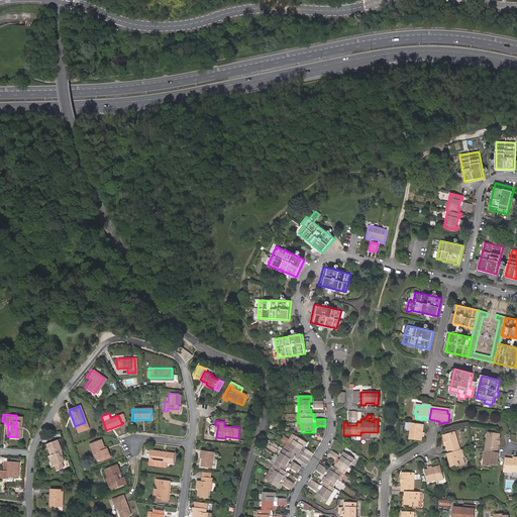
[(417,424),(410,423),(409,432),(410,432),(409,440),(418,441),(421,442),(422,438),(424,438),(425,433),(423,433),(421,433),(421,430),(423,431),(424,427),(420,426),(420,425),(417,424)]
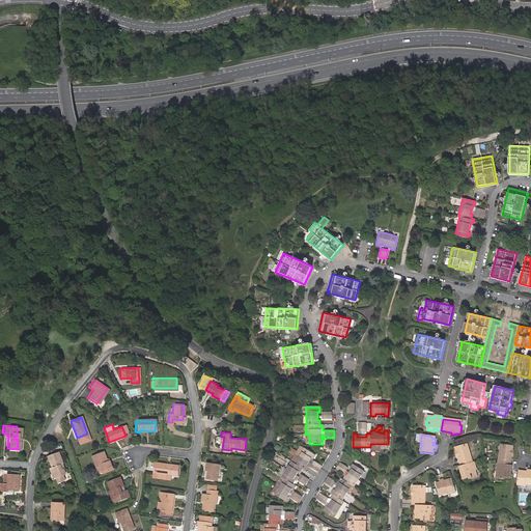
[(513,445),(509,445),(504,444),(504,446),(501,446),(499,464),(511,465),(512,454),(513,454),(514,450),(512,449),(513,445)]
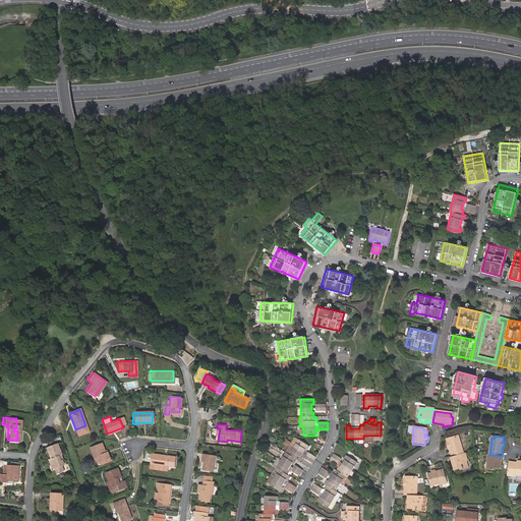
[(456,437),(450,439),(447,439),(449,443),(447,444),(448,448),(450,448),(452,458),(464,454),(459,438),(456,439),(456,437)]
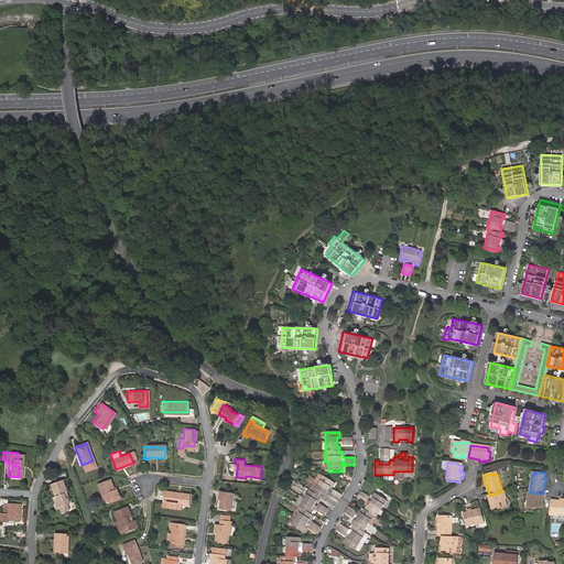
[(329,495),(333,489),(332,487),(334,484),(322,476),(320,474),(315,479),(310,476),(307,480),(313,484),(308,490),(304,498),(299,506),(302,508),(296,517),(291,524),(303,532),(306,529),(308,528),(317,534),(321,528),(312,522),(310,525),(308,524),(306,523),(310,520),(311,521),(314,516),(311,514),(313,510),(311,509),(314,505),(316,500),(318,501),(321,498),(324,500),(327,496),(329,495)]
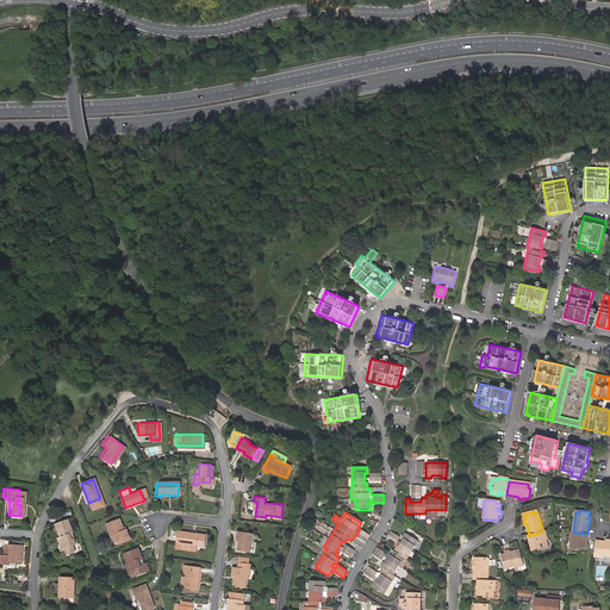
[(124,530),(123,528),(119,518),(106,524),(111,536),(114,535),(117,539),(118,543),(130,539),(126,529),(124,530)]
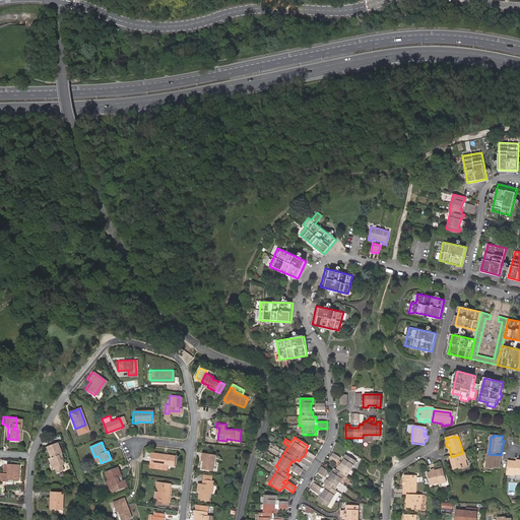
[(58,455),(61,454),(57,443),(47,447),(51,458),(50,459),(53,468),(55,468),(57,472),(63,470),(61,465),(63,464),(61,459),(60,459),(58,455)]
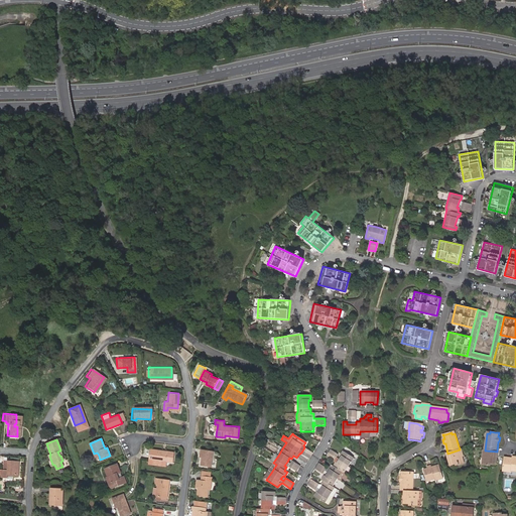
[(151,459),(165,461),(172,461),(173,452),(149,448),(148,463),(150,463),(151,459)]
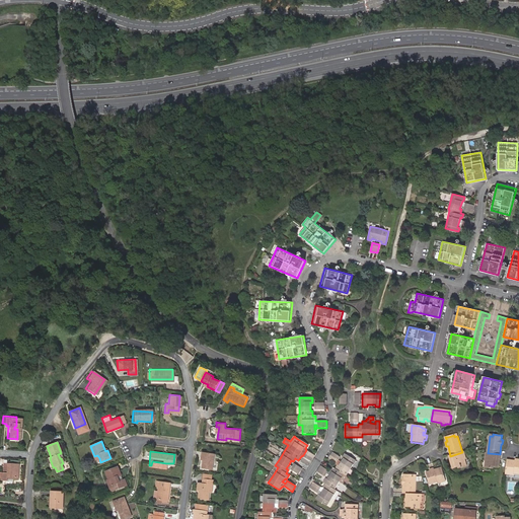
[(215,453),(205,452),(204,460),(203,468),(213,469),(215,453)]
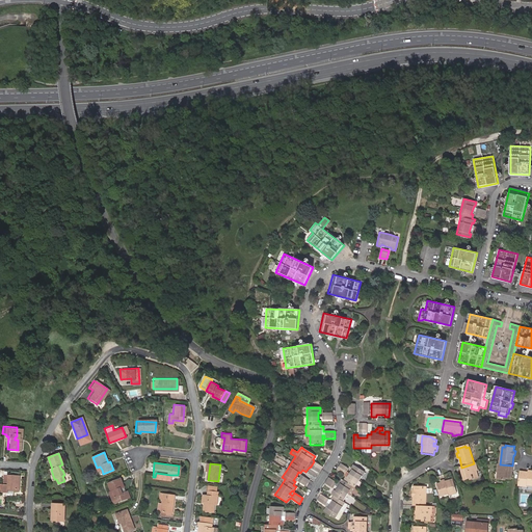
[(336,470),(344,475),(346,471),(348,469),(340,463),(336,470)]
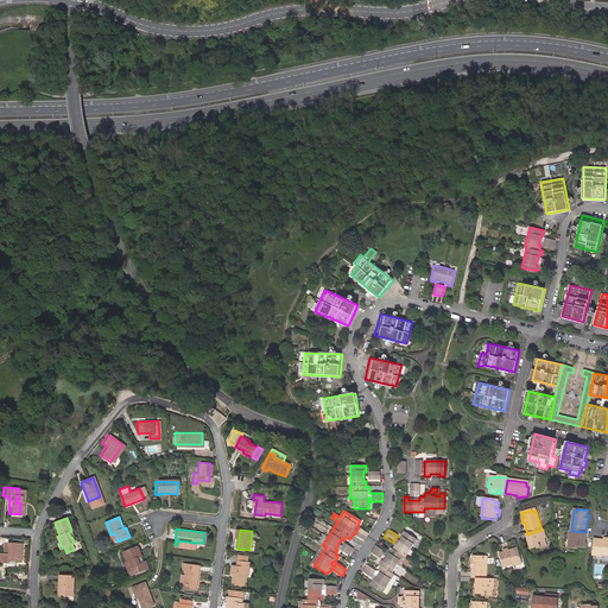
[(545,534),(544,530),(542,530),(527,534),(529,539),(531,538),(532,543),(529,544),(531,550),(537,548),(537,550),(546,548),(544,540),(543,536),(545,534)]
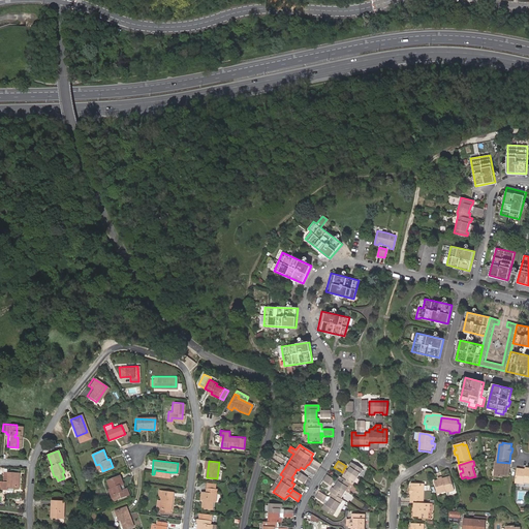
[(508,467),(509,463),(497,462),(495,462),(495,466),(496,466),(495,470),(495,477),(503,478),(503,476),(508,477),(509,471),(509,468),(508,467)]
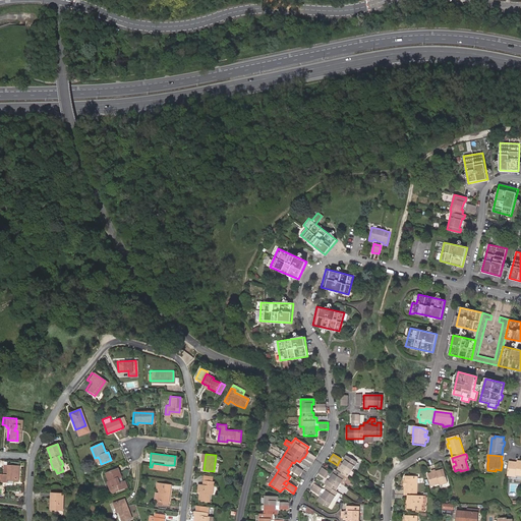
[(340,468),(338,467),(336,470),(334,469),(331,473),(332,474),(328,481),(326,481),(324,484),(326,485),(324,489),(325,490),(321,498),(320,497),(316,501),(328,508),(337,493),(336,491),(340,484),(345,476),(347,477),(356,463),(345,456),(343,460),(344,461),(342,463),(340,468)]
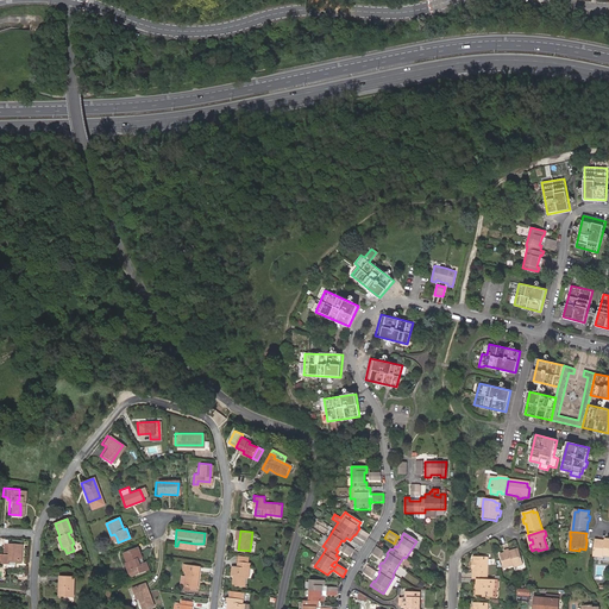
[(608,541),(608,539),(608,538),(604,538),(604,540),(603,542),(601,542),(602,540),(596,539),(595,544),(594,544),(592,556),(602,557),(602,556),(608,556),(608,541)]
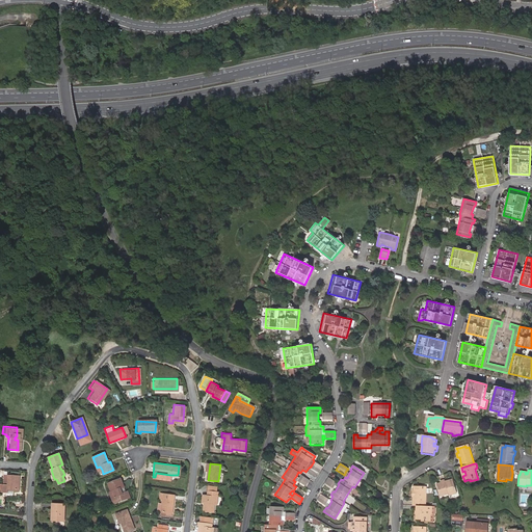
[(12,488),(17,488),(18,474),(6,474),(5,483),(1,483),(1,491),(5,491),(5,489),(12,490),(12,488)]
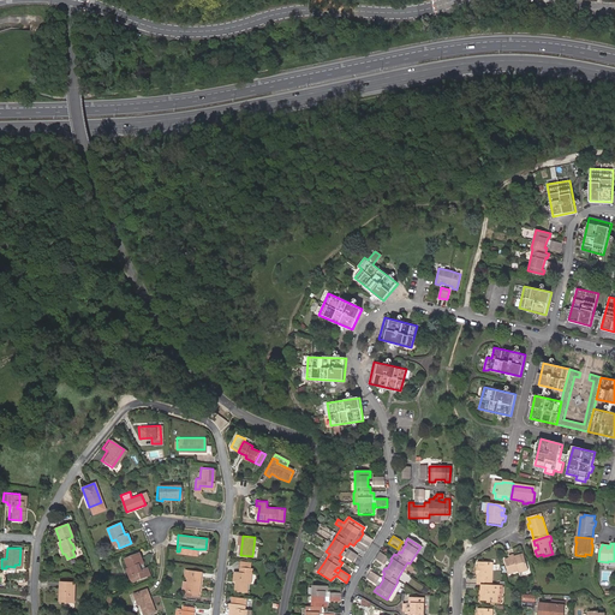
[(348,549),(346,553),(344,556),(353,562),(358,556),(348,549)]
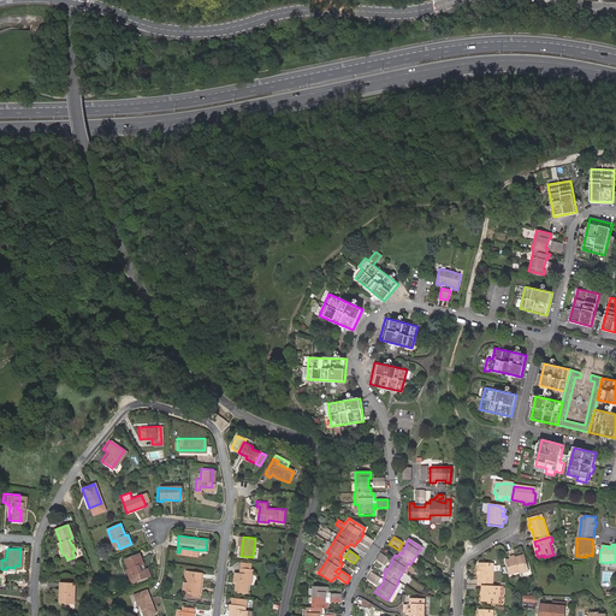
[(140,560),(142,558),(140,554),(125,560),(129,569),(135,581),(150,575),(148,568),(143,570),(141,564),(140,560)]
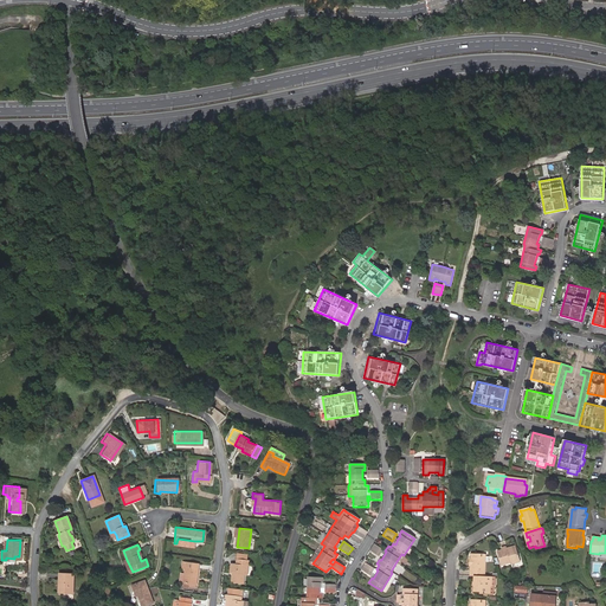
[(378,552),(375,555),(379,558),(382,552),(373,546),(372,548),(378,552)]
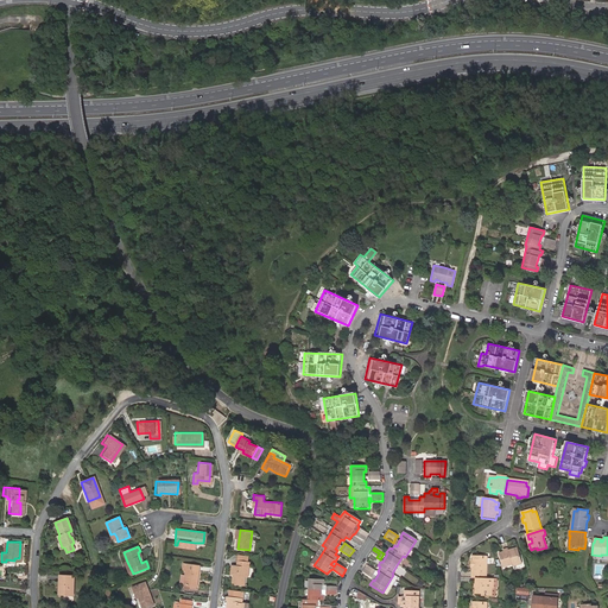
[(523,564),(520,559),(519,553),(518,553),(515,550),(510,551),(508,550),(504,551),(504,552),(499,553),(501,563),(504,568),(513,565),(513,567),(523,564)]
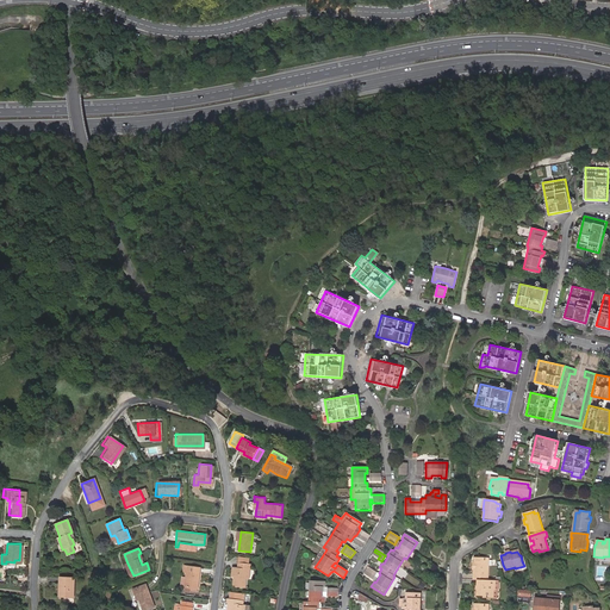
[(408,560),(404,558),(398,567),(403,570),(408,560)]
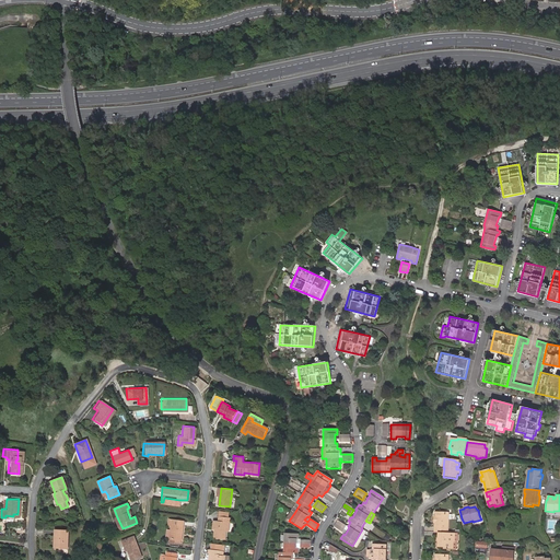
[(433,533),(435,533),(438,533),(446,533),(446,514),(443,514),(443,512),(433,512),(433,516),(431,516),(431,522),(433,522),(433,533)]
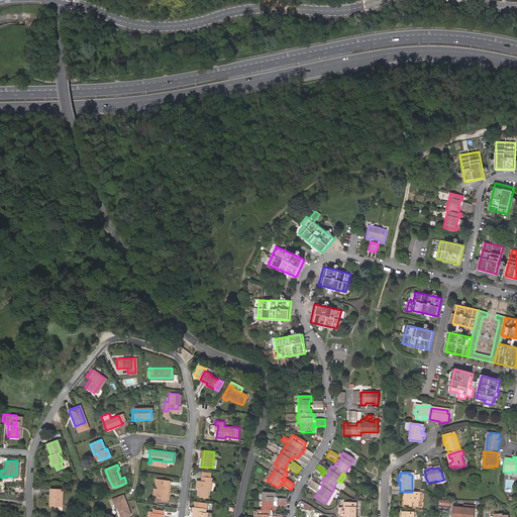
[(209,482),(212,482),(213,478),(203,477),(202,481),(200,481),(199,489),(198,497),(208,498),(209,490),(209,482)]
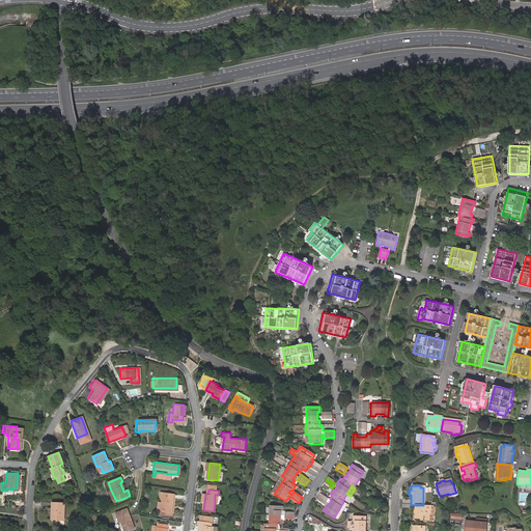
[(167,511),(166,514),(171,514),(171,511),(173,494),(163,492),(160,492),(159,497),(162,498),(162,502),(158,501),(157,509),(161,509),(161,510),(167,511)]
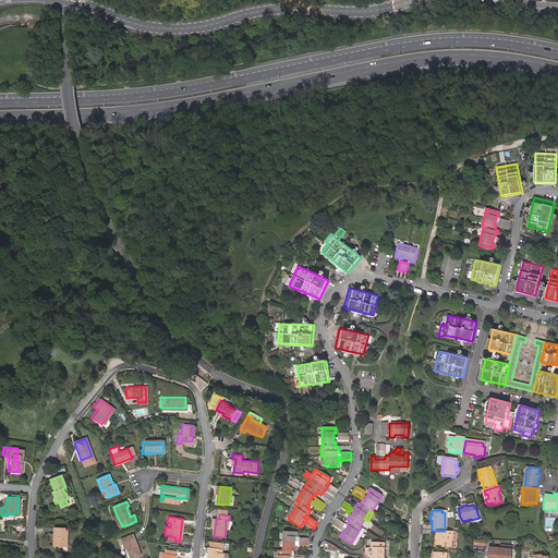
[(331,525),(337,529),(340,531),(344,524),(336,519),(334,522),(331,525)]
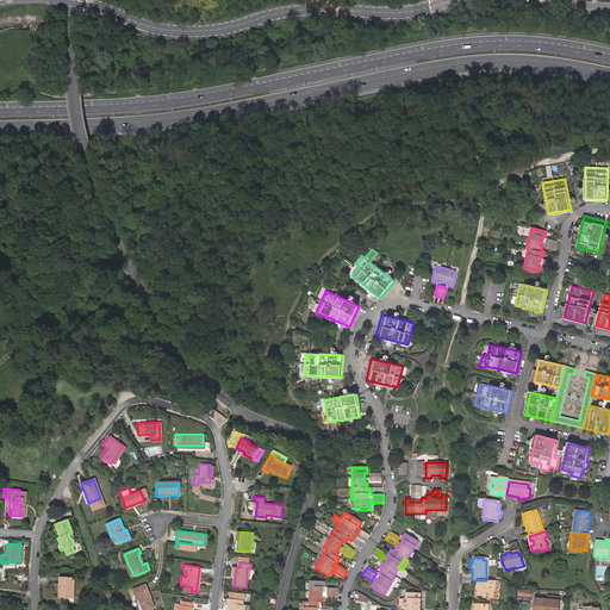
[(58,584),(58,597),(72,597),(73,578),(57,578),(57,584),(58,584)]
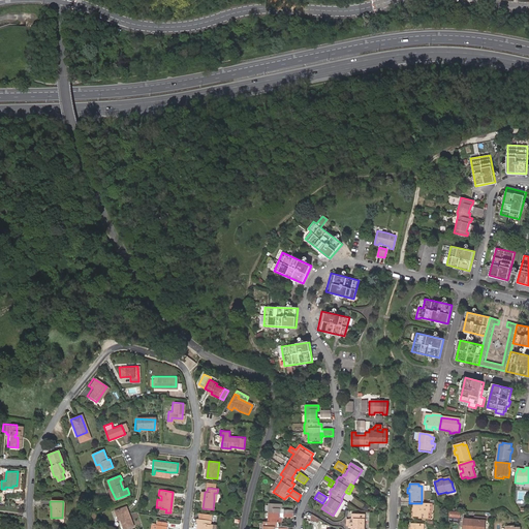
[(414,511),(411,511),(411,518),(417,518),(417,519),(426,520),(427,512),(427,508),(428,508),(428,504),(422,503),(413,503),(413,507),(415,507),(414,511)]
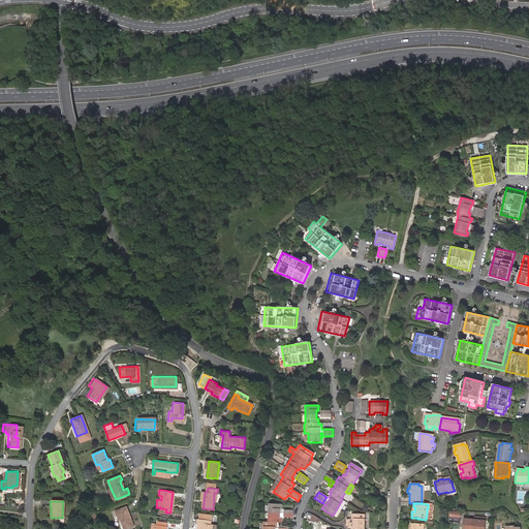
[(280,509),(282,510),(282,504),(269,504),(268,522),(263,522),(262,528),(275,528),(276,528),(277,528),(278,523),(281,523),(281,518),(280,518),(280,514),(280,509)]
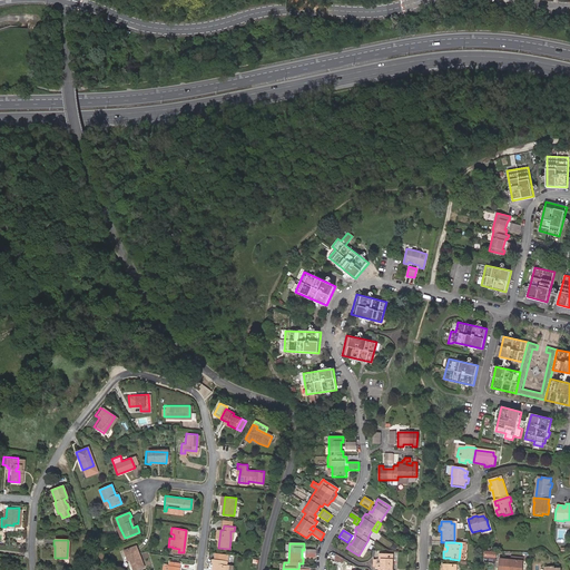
[(137,546),(125,550),(129,560),(130,560),(135,569),(145,566),(137,546)]
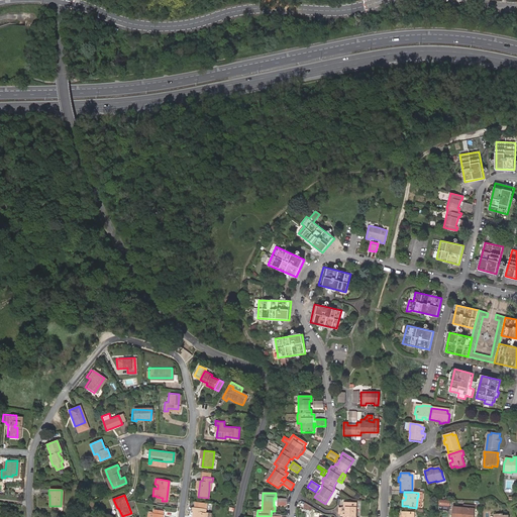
[(205,502),(196,501),(196,507),(195,507),(194,512),(196,512),(195,516),(211,516),(212,513),(207,513),(207,509),(204,509),(205,502)]
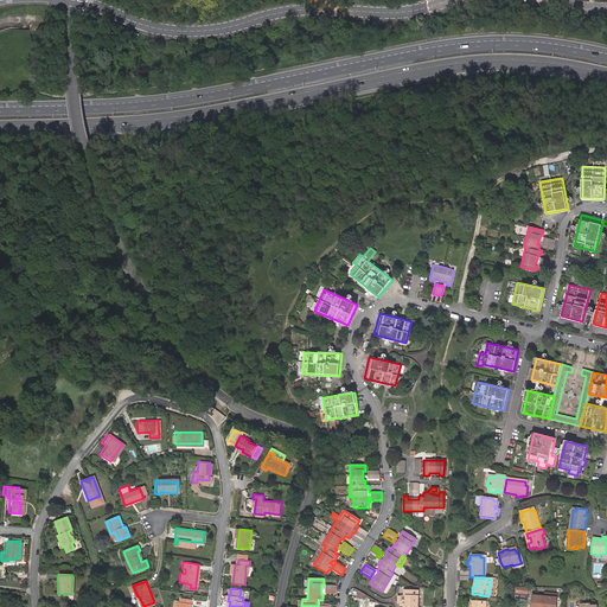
[(417,606),(419,601),(419,590),(403,590),(403,595),(406,595),(406,600),(406,606),(403,606),(402,606),(417,606)]
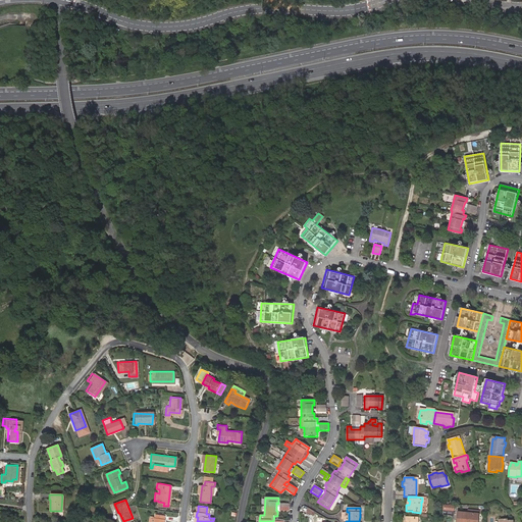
[(306,515),(313,517),(314,512),(307,509),(306,515)]
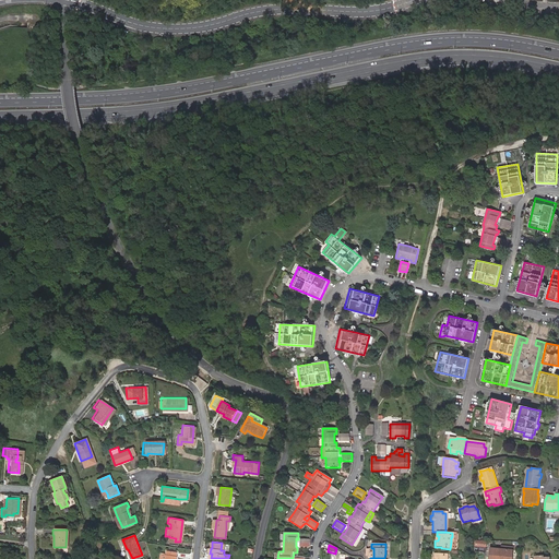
[(177,551),(167,549),(167,555),(162,554),(161,558),(177,558),(178,555),(177,555),(177,551)]
